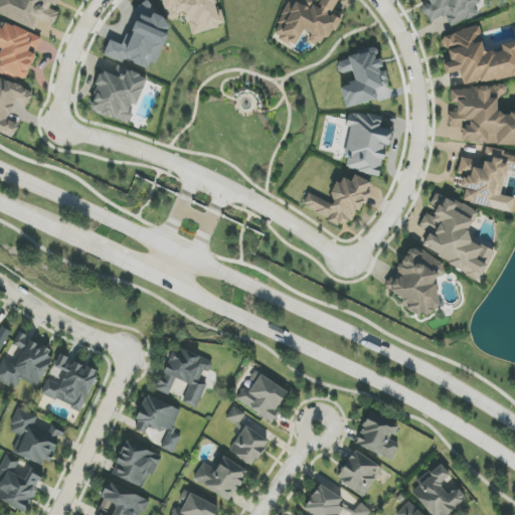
[(0,0),(0,15),(34,29),(38,20),(53,26),(59,10),(54,8),(57,0),(0,0)]
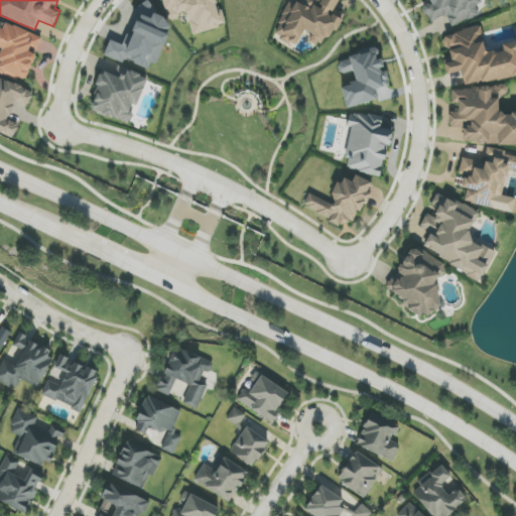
[(192,33),(224,26),(218,0),(162,0),(167,19),(188,14),(192,33)]
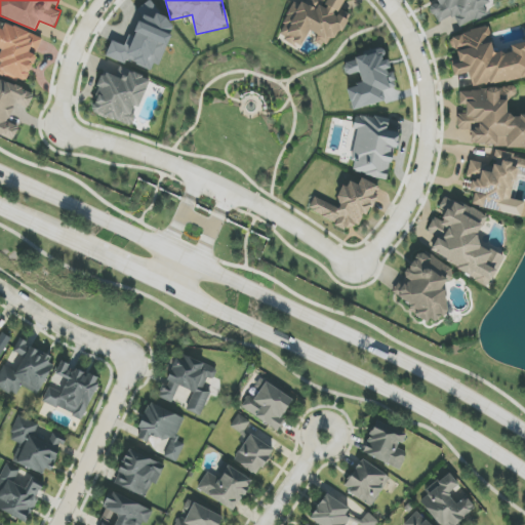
[(301,0),(292,0),(278,37),(304,47),(310,32),(319,35),(316,42),(327,46),(330,37),(338,40),(347,18),(338,15),(344,0),(308,0),(308,2),(301,0)]
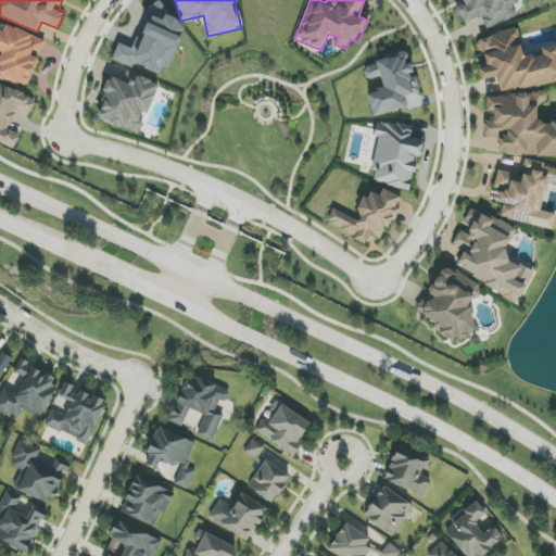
[(521,14),(514,0),(463,0),(465,2),(455,7),(464,25),(480,16),(487,30),(521,14)]
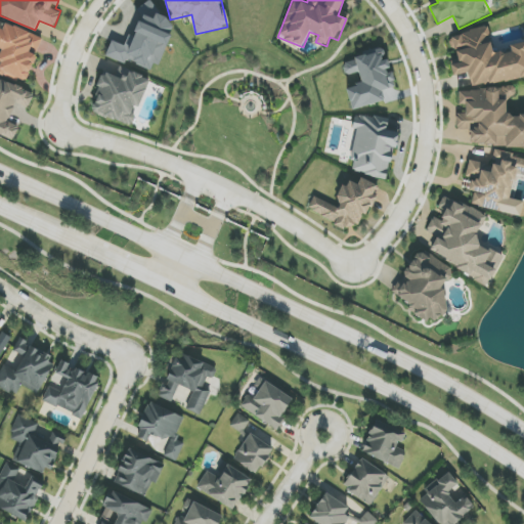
[(43,39),(0,20),(0,48),(1,49),(0,52),(0,72),(26,83),(37,54),(43,39)]
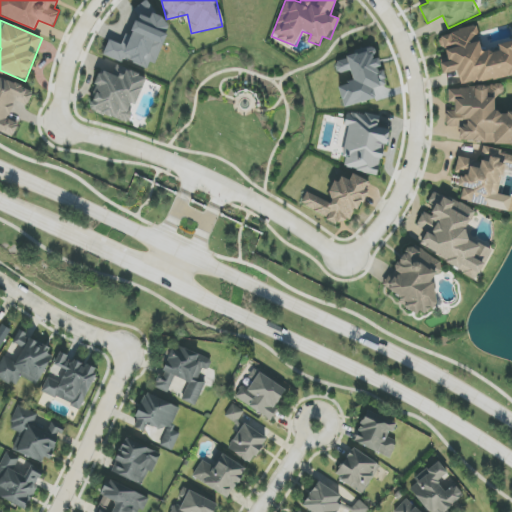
[(511,76),(511,42),(498,44),(499,51),(481,54),(477,28),(441,34),(444,58),(440,58),(442,74),(458,71),(460,85),(511,76)]
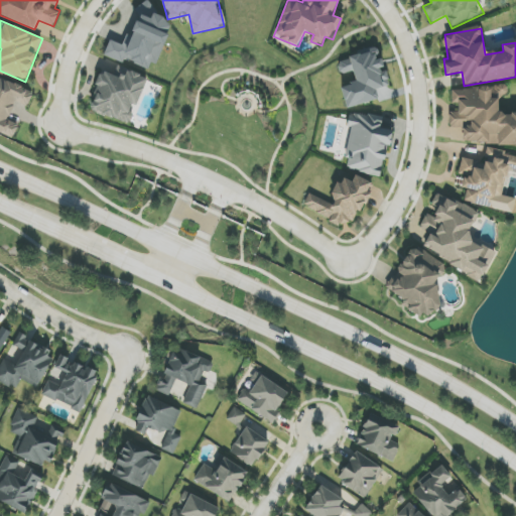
[(347,108),(387,98),(375,48),(349,55),(356,83),(341,86),(347,108)]
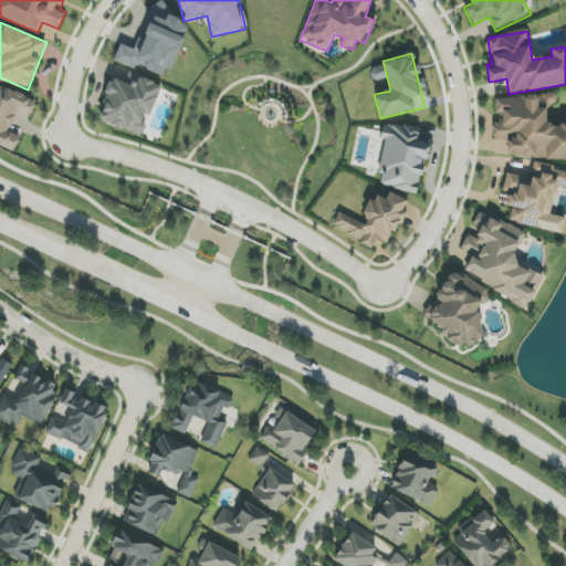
[(386,79),(383,65),(370,70),(374,82),(386,79)]
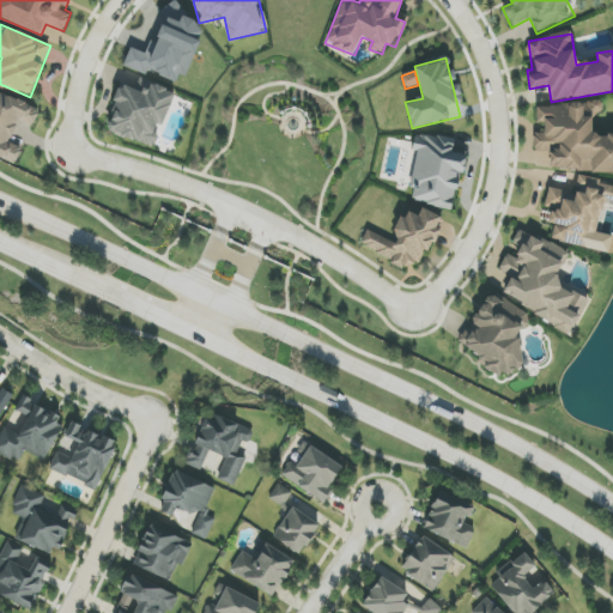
[(158,147),(174,90),(139,80),(137,90),(120,85),(107,133),(158,147)]
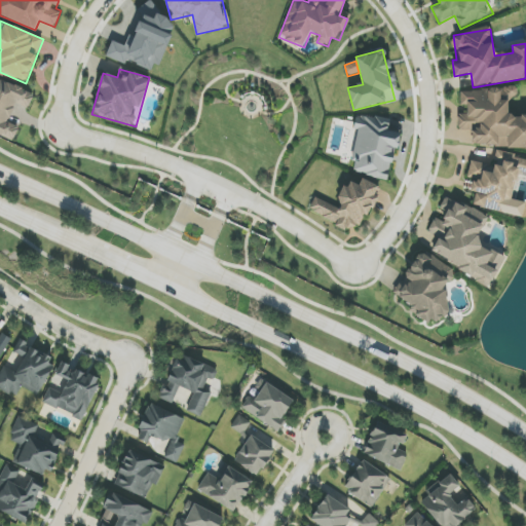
[(0,136),(11,142),(12,140),(17,130),(16,129),(17,128),(10,125),(9,127),(3,124),(7,117),(8,117),(12,109),(11,108),(14,103),(25,108),(27,105),(28,106),(32,98),(30,98),(32,96),(21,90),(22,88),(14,85),(13,87),(8,84),(3,95),(1,94),(6,83),(0,80),(0,136)]
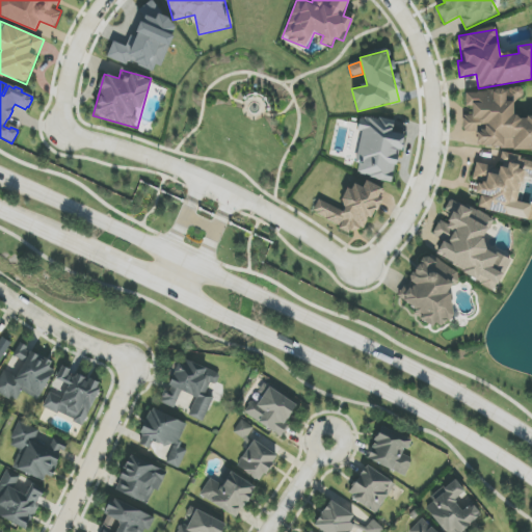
[(531,148),(531,116),(513,117),(513,100),(523,100),(522,89),(466,91),(467,107),(473,106),(473,115),(463,115),(464,132),(477,132),(477,151),(531,148)]
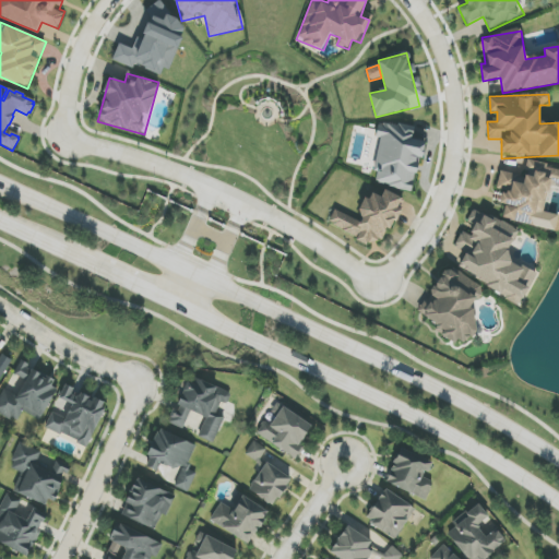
[(373,183),(415,190),(423,141),(412,140),(414,128),(379,122),(377,138),(380,139),(373,183)]
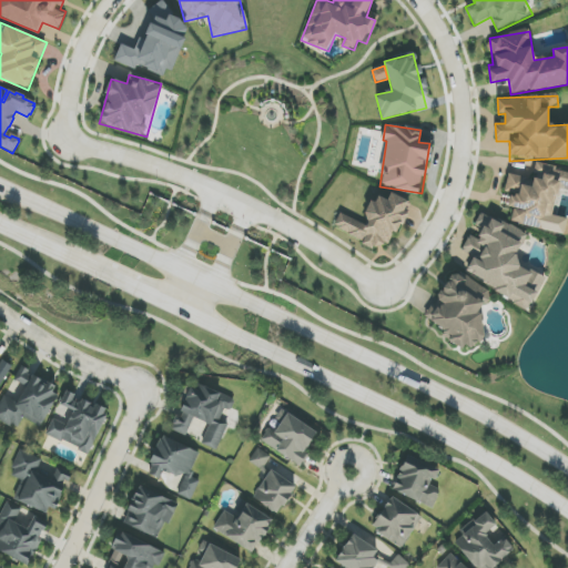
[(558,184),(567,186),(567,170),(537,164),(534,180),(508,174),(505,192),(511,193),(509,206),(514,208),(510,223),(548,230),(558,184)]
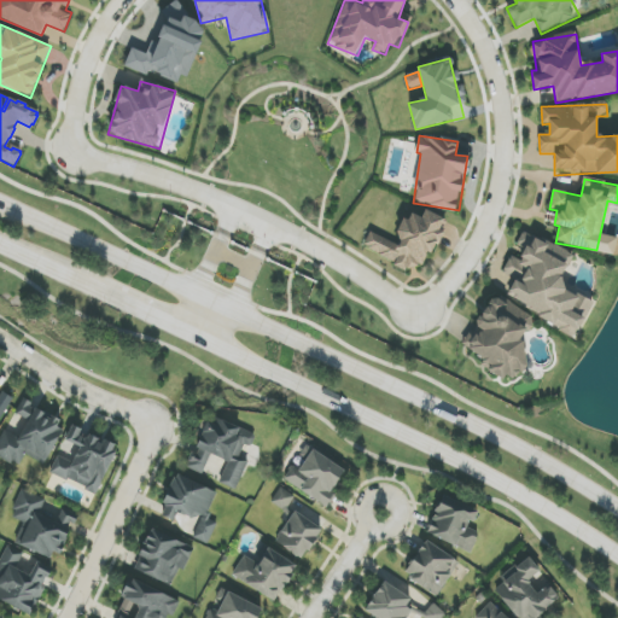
[(363,249),(409,269),(412,263),(425,269),(447,220),(425,210),(421,217),(409,211),(395,243),(371,232),(363,249)]
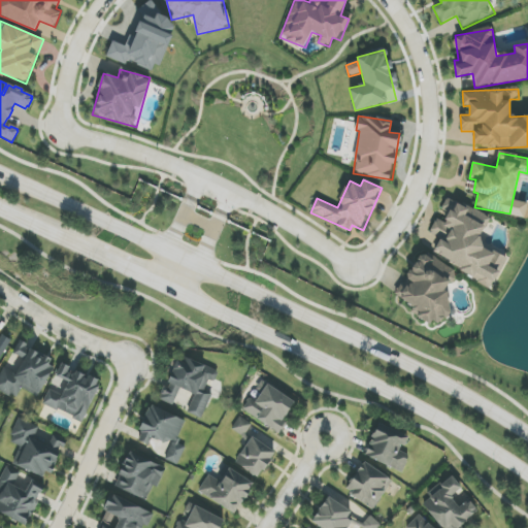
[(506,257),(477,244),(490,217),(447,198),(441,209),(449,212),(444,222),(435,219),(429,233),(440,238),(432,258),(494,285),(506,257)]
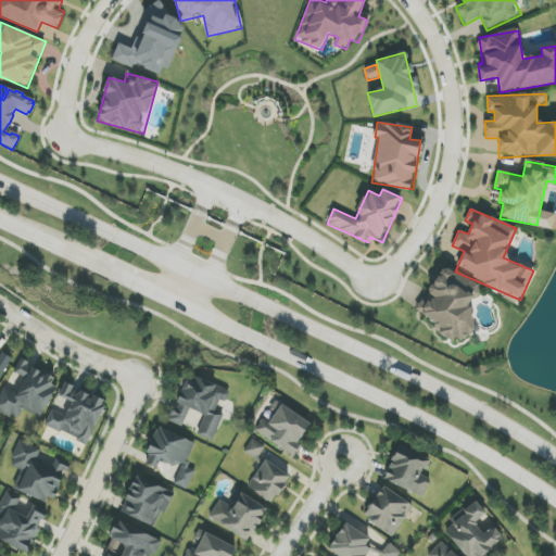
[(415,307),(441,328),(438,330),(452,341),(455,337),(460,341),(480,316),(468,306),(480,290),(447,265),(415,307)]
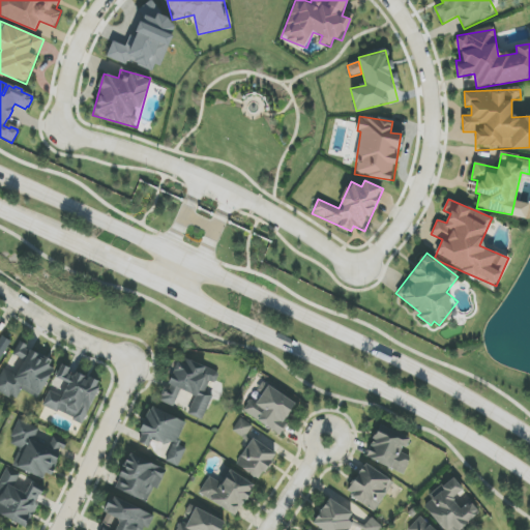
[(39,399),(56,363),(18,346),(8,366),(7,365),(0,382),(0,392),(18,401),(22,390),(39,399)]
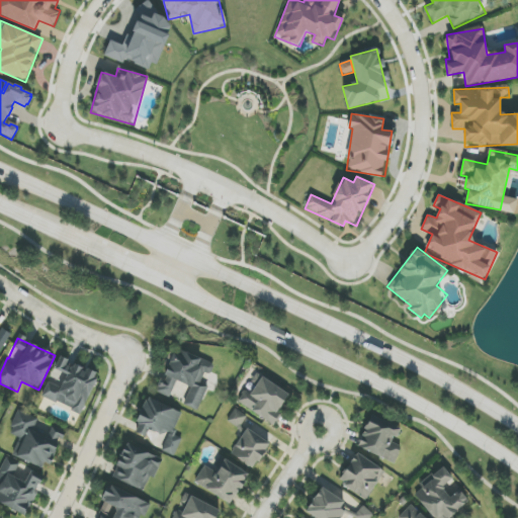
[(156,392),(170,398),(177,381),(192,387),(184,406),(197,411),(207,389),(200,385),(205,373),(210,375),(213,367),(173,350),(156,392)]
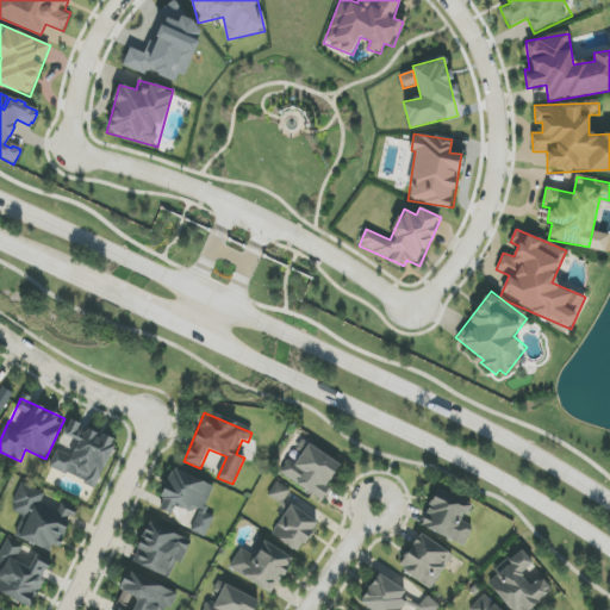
[(95,487),(116,441),(80,425),(81,424),(70,419),(50,467),(95,487)]
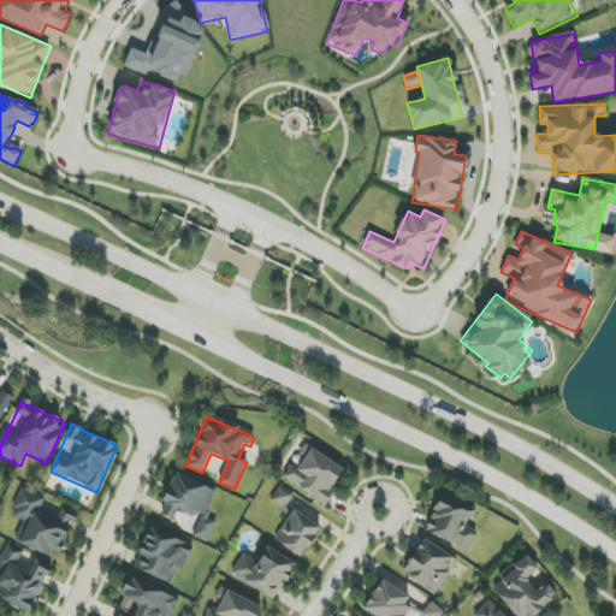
[(344,468),(306,444),(298,455),(304,458),(298,468),(292,463),(283,479),(327,507),(336,493),(331,491),(344,468)]
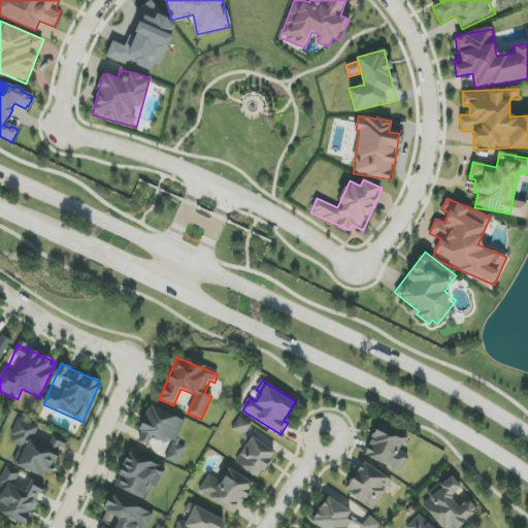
[(186,421),(151,406),(137,440),(149,446),(152,438),(165,443),(160,457),(178,464),(185,448),(176,444),(186,421)]
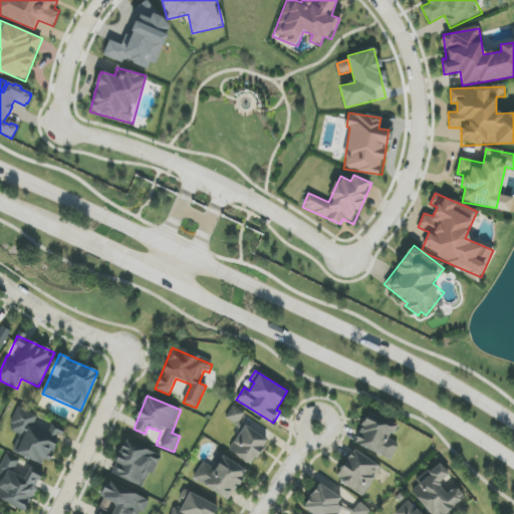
[(226,419),(237,426),(245,414),(234,406),(226,419)]
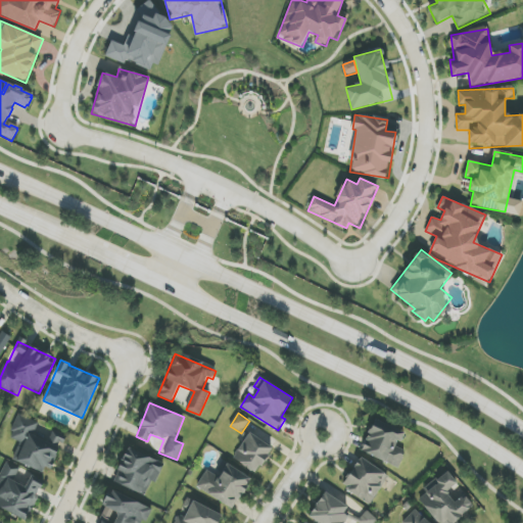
[(12,460),(46,475),(59,445),(36,435),(41,424),(20,415),(9,437),(20,442),(12,460)]
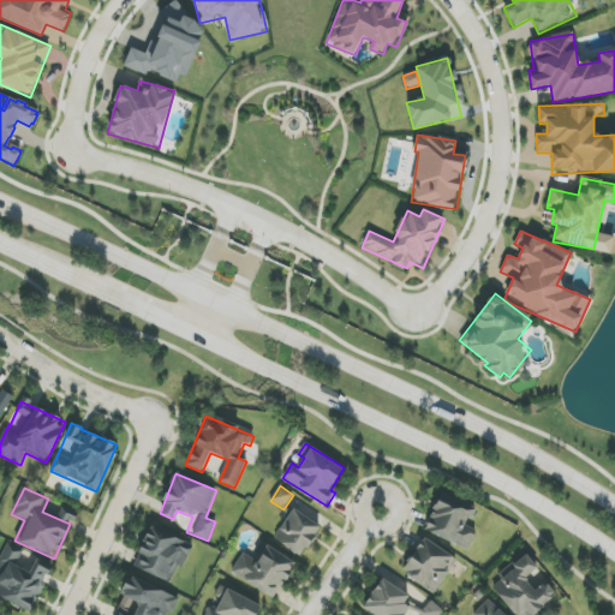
[(476,508),(441,494),(425,531),(469,550),(477,533),(467,529),(476,508)]
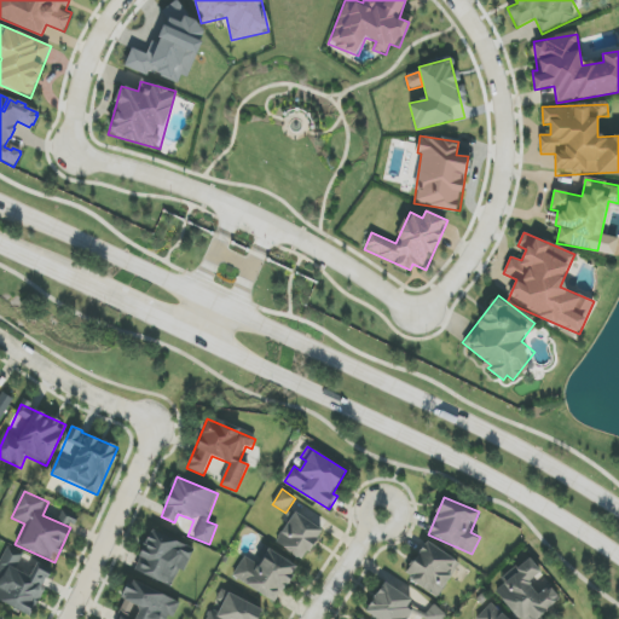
[(173,585),(179,570),(185,571),(194,549),(149,533),(136,572),(173,585)]
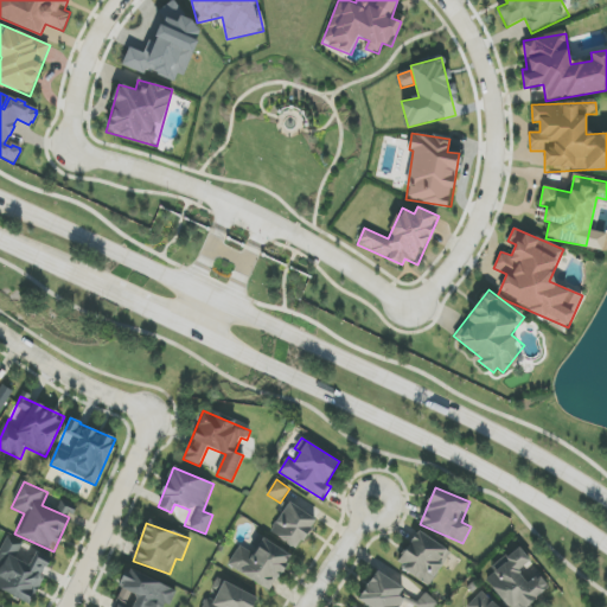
[(398,568),(434,585),(449,549),(415,532),(398,568)]
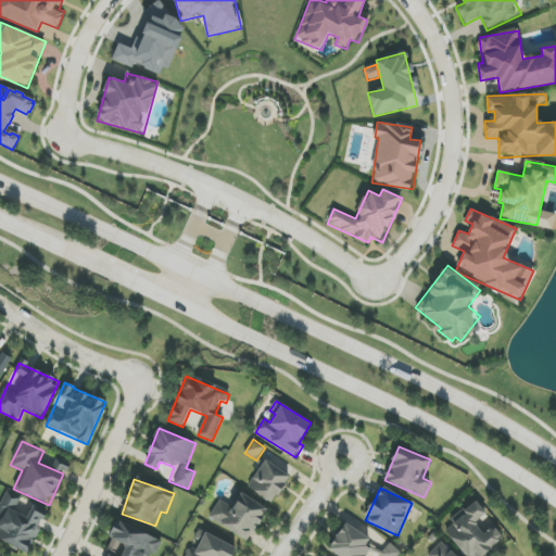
[(248,542),(268,508),(237,490),(229,503),(220,498),(210,518),(248,542)]
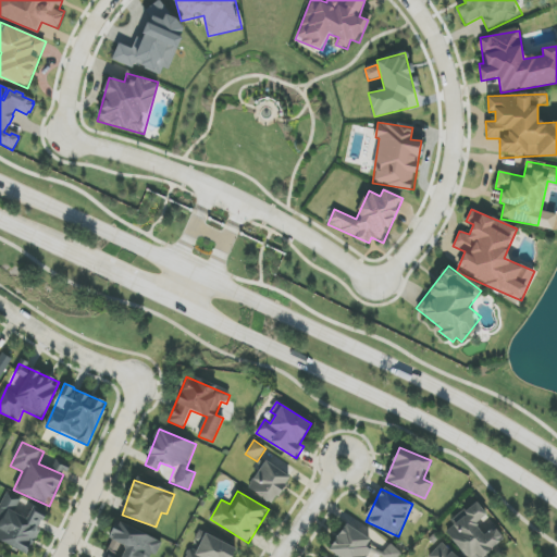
[(0,540),(26,555),(46,517),(33,510),(28,518),(16,511),(22,500),(9,493),(0,508),(0,540)]
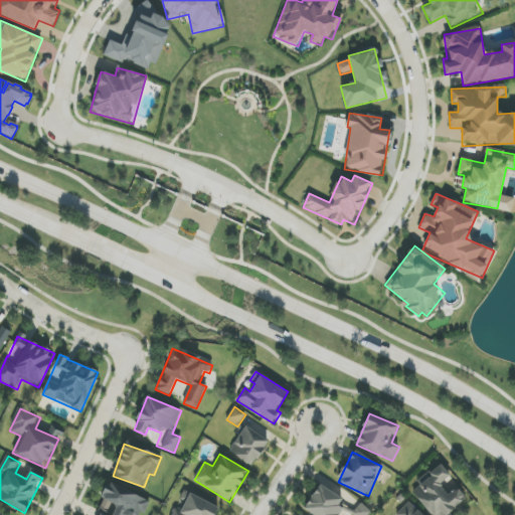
[(411,489),(431,514),(448,514),(465,502),(448,481),(452,478),(442,465),(411,489)]
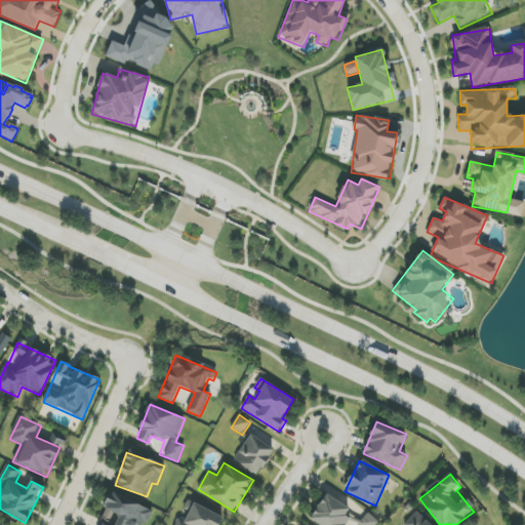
[(143,524),(150,510),(111,492),(101,516),(111,520),(113,515),(119,517),(115,524),(109,524),(102,521),(99,524),(143,524)]
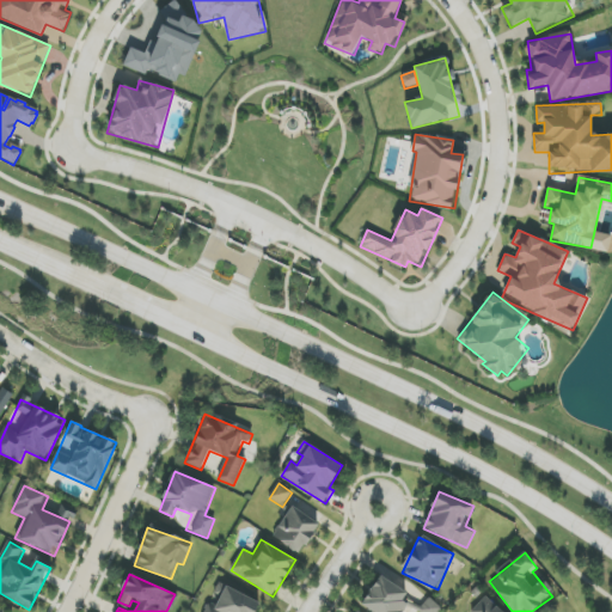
[(256,611),(261,603),(219,583),(214,594),(220,598),(215,607),(208,604),(204,611),(256,611)]
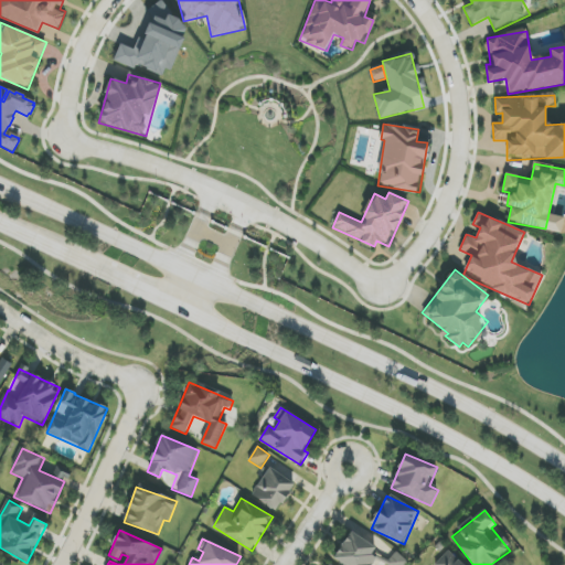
[(464,564),(449,551),(435,564),(464,564)]
